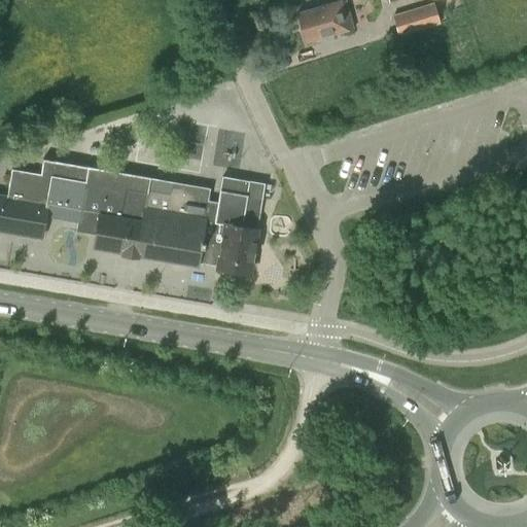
[(352,29),(345,1),(297,13),(306,41),(352,29)]
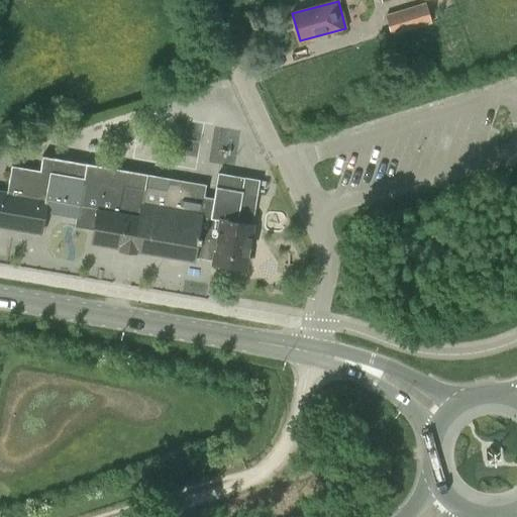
[(385,15),(391,35),(431,23),(425,3),(385,15)]
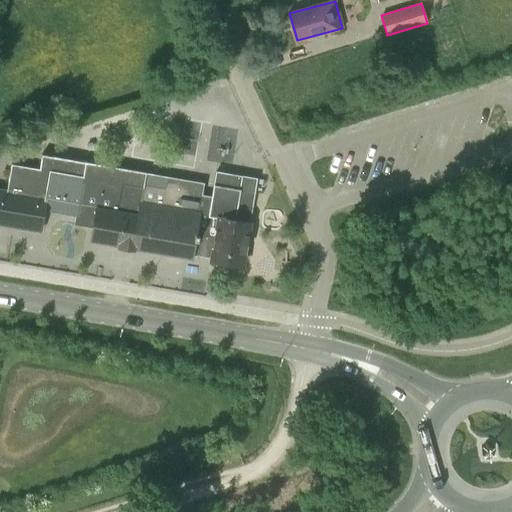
[(431,71),(427,58),(415,61),(419,74),(431,71)]
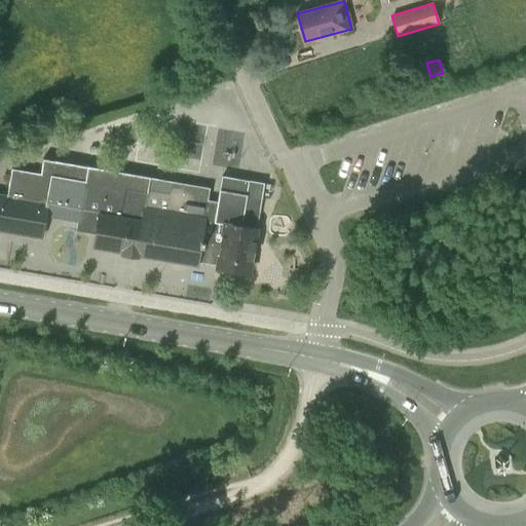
[(384,79),(378,81),(379,84),(374,85),(380,102),(391,99),(384,79)]
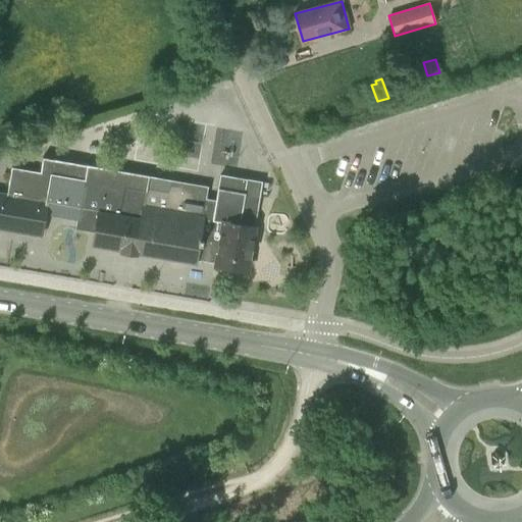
[(195,260),(216,263),(223,223),(255,228),(262,183),(247,180),(220,174),(214,207),(205,206),(208,187),(150,176),(150,175),(43,157),(41,171),(12,166),(7,195),(0,193),(0,226),(42,235),(45,213),(97,222),(93,244),(122,249),(121,251),(138,254),(138,252),(195,262),(195,260)]
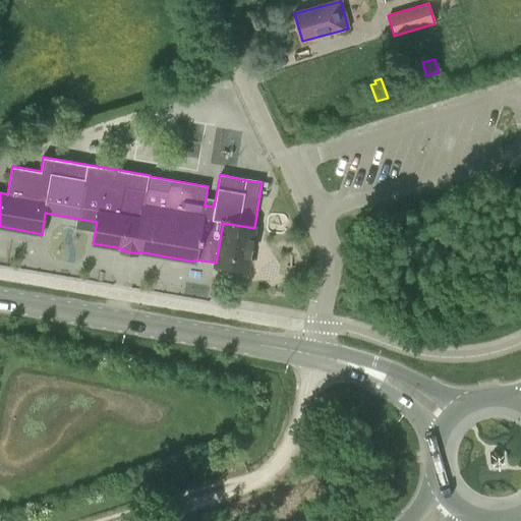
[(223,223),(216,263),(216,265),(233,268),(233,267),(248,269),(254,228),(223,223)]
